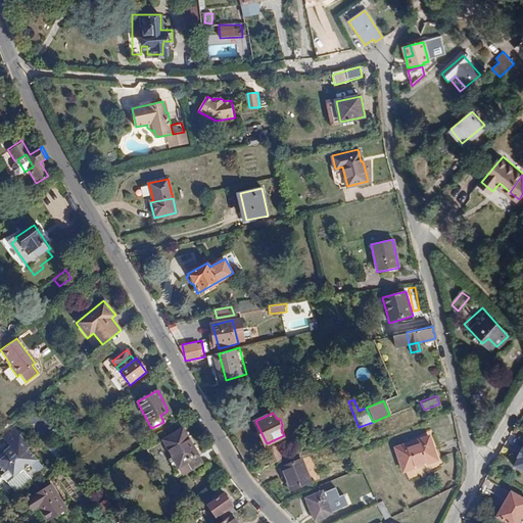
[(0,464),(27,440),(14,425),(3,435),(11,445),(13,447),(7,454),(0,459),(0,464)]
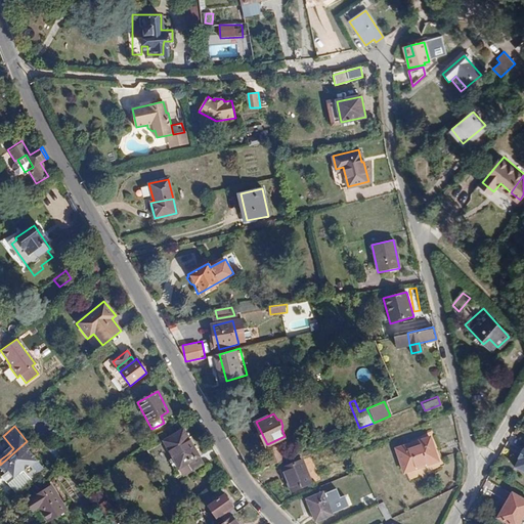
[(203,466),(181,431),(162,443),(183,477),(203,466)]
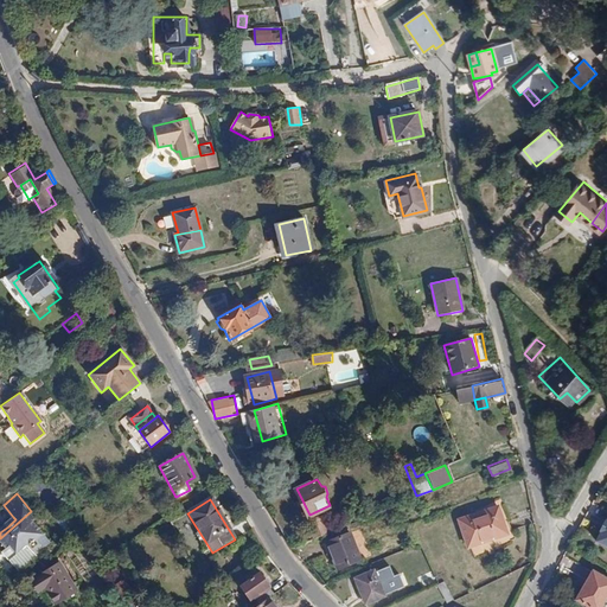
[(496,505),(457,519),(467,547),(505,532),(496,505)]
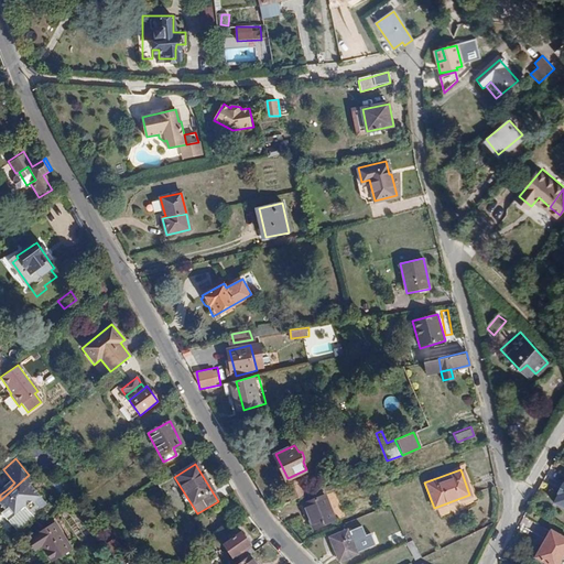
[(555,490),(551,498),(563,506),(563,474),(561,480),(560,479),(554,489),(555,490)]
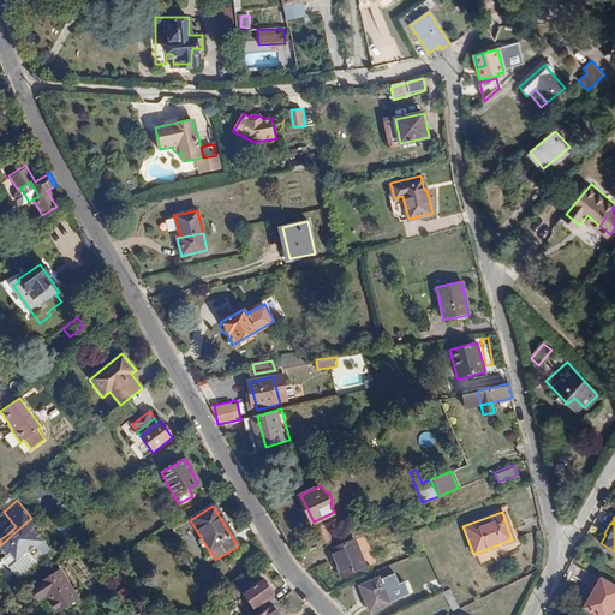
[(36,524),(31,518),(0,545),(6,555),(13,565),(21,557),(17,553),(39,533),(33,526),(36,524)]
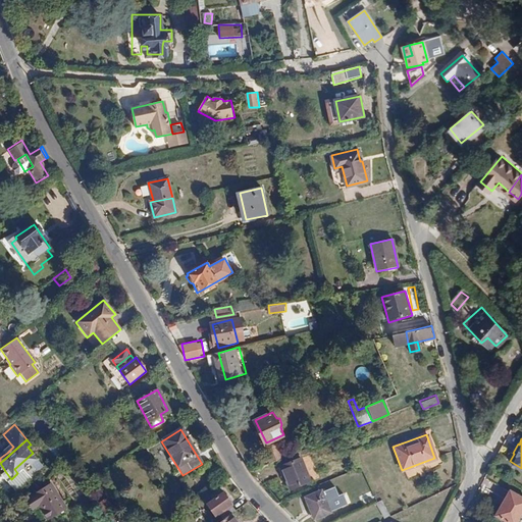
[(265,447),(271,462),(283,457),(277,441),(265,447)]
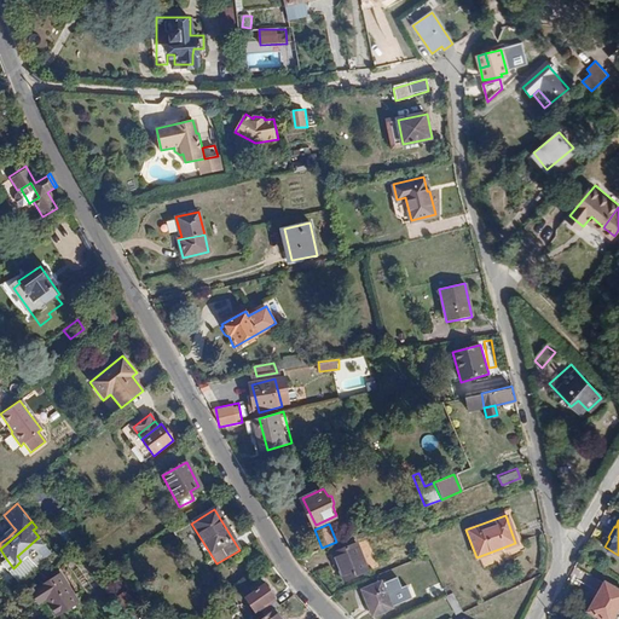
[(82,531),(77,525),(69,530),(75,537),(82,531)]
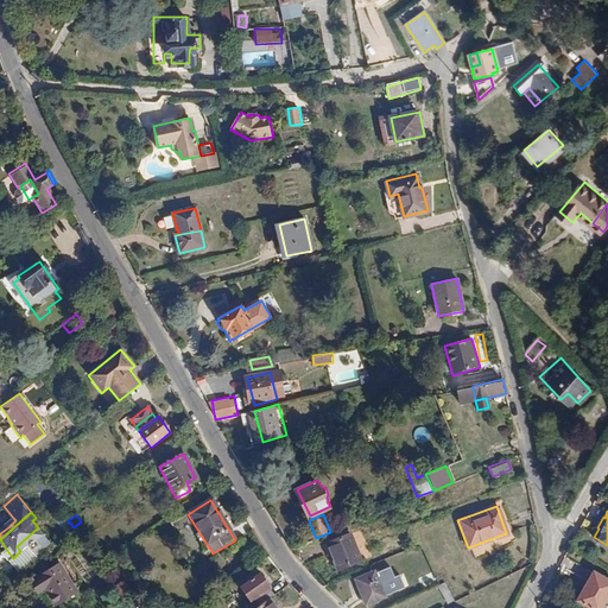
[(16,520),(13,518),(5,524),(8,527),(16,520)]
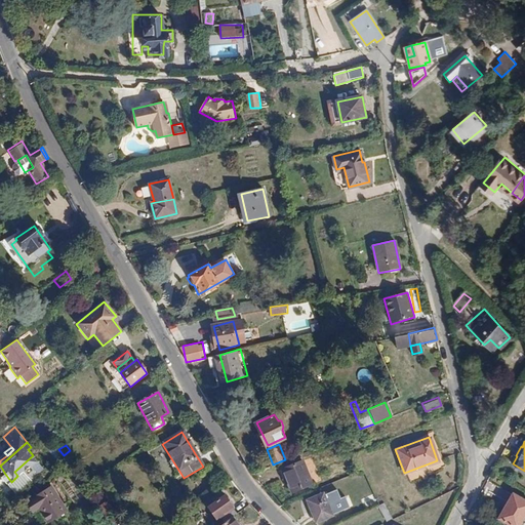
[(14,472),(17,476),(24,471),(29,477),(35,472),(32,468),(38,461),(33,455),(14,472)]
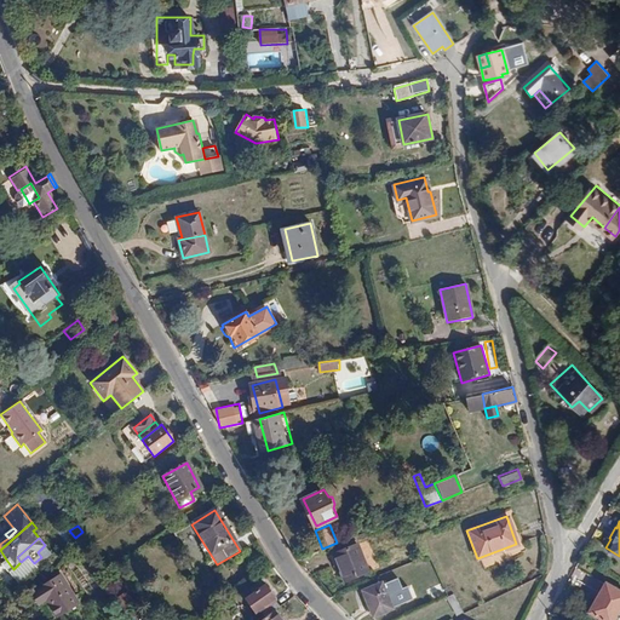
[(345,580),(369,570),(359,543),(334,552),(345,580)]
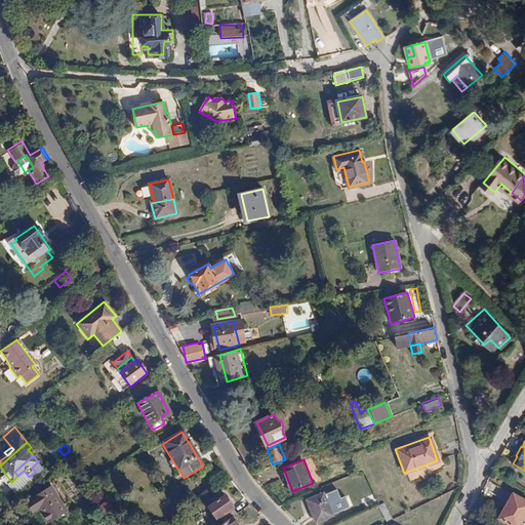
[(9,483),(11,482),(5,474),(3,476),(9,483)]
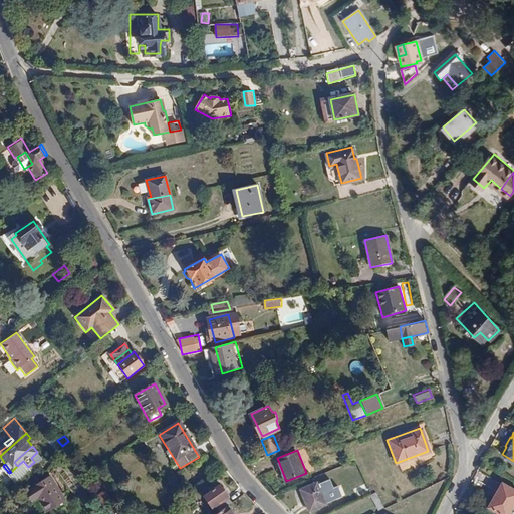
[(51,498),(60,492),(51,478),(35,490),(27,496),(34,505),(40,501),(42,504),(51,498)]
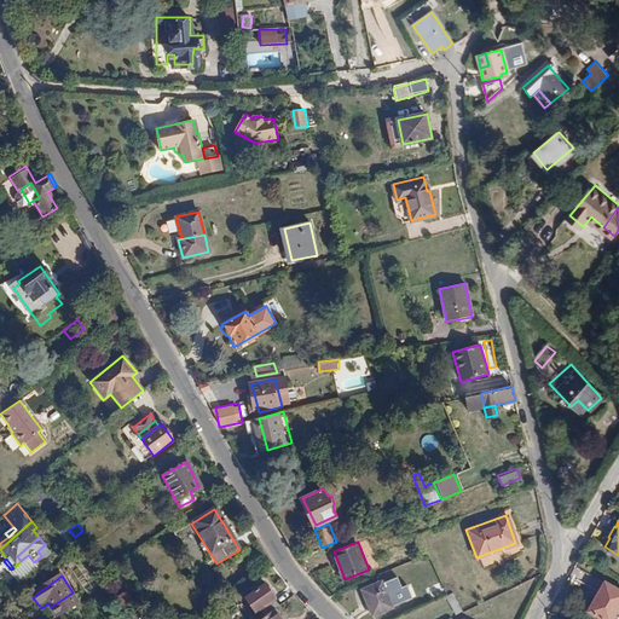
[(595,600),(593,599),(585,609),(601,618),(611,618),(618,606),(618,588),(603,579),(597,590),(600,593),(595,600)]
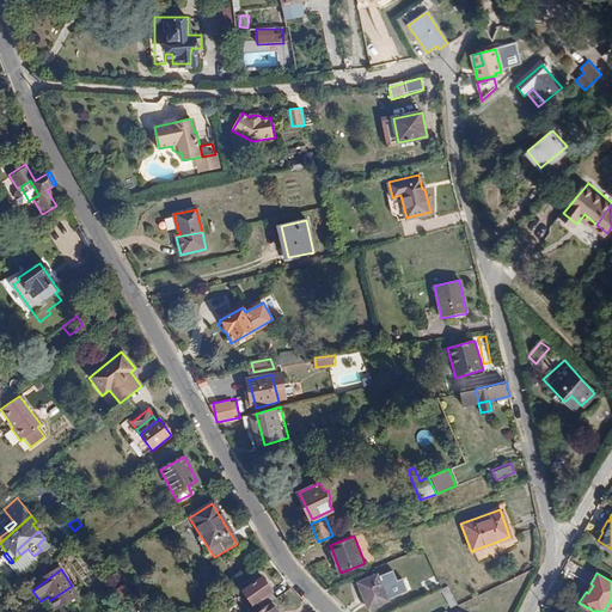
[(378,574),(357,582),(368,609),(389,601),(378,574)]
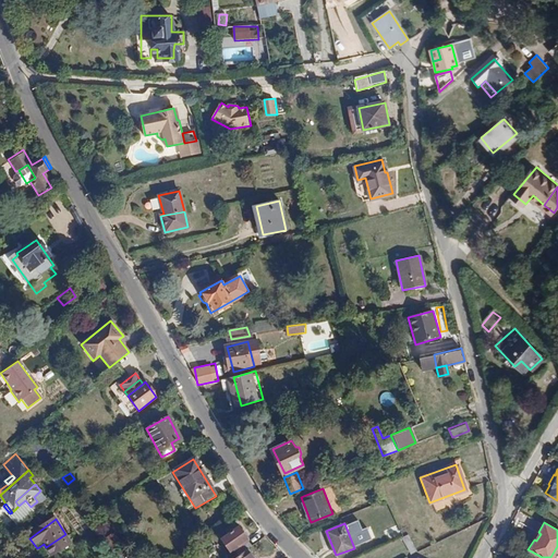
[(244,552),(249,548),(237,528),(220,538),(229,554),(233,552),(237,557),(244,552)]
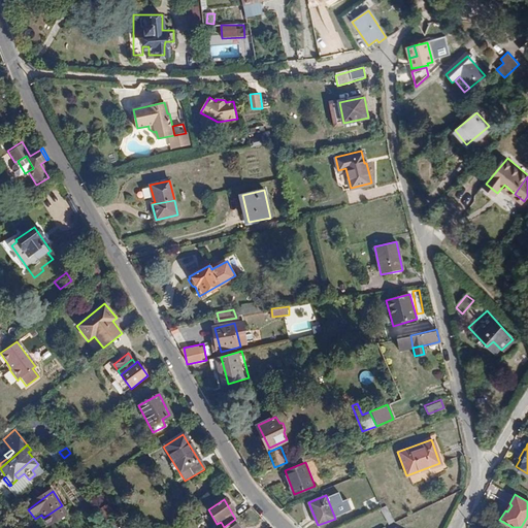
[(106,520),(117,514),(109,503),(100,509),(106,520)]
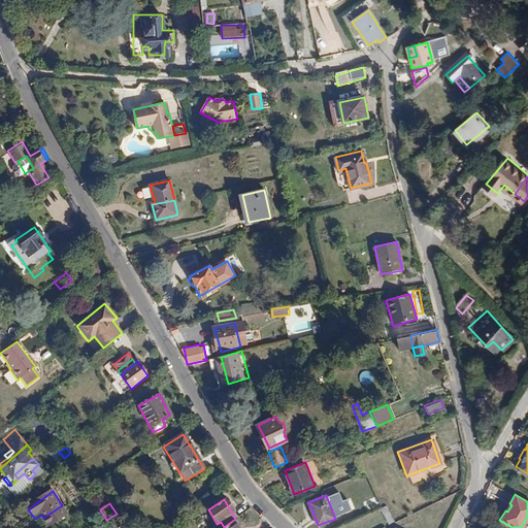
[(68,515),(62,505),(53,512),(43,518),(51,527),(68,515)]
